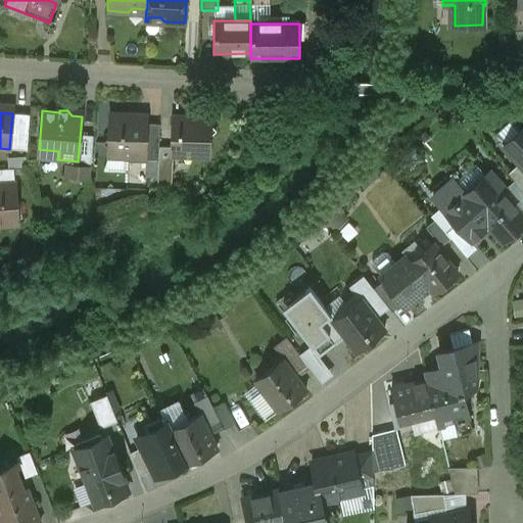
[(184,117),(173,117),(173,147),(172,156),(173,156),(202,157),(202,151),(209,151),(209,138),(217,131),(210,124),(210,117),(194,117),(189,112),(184,117)]
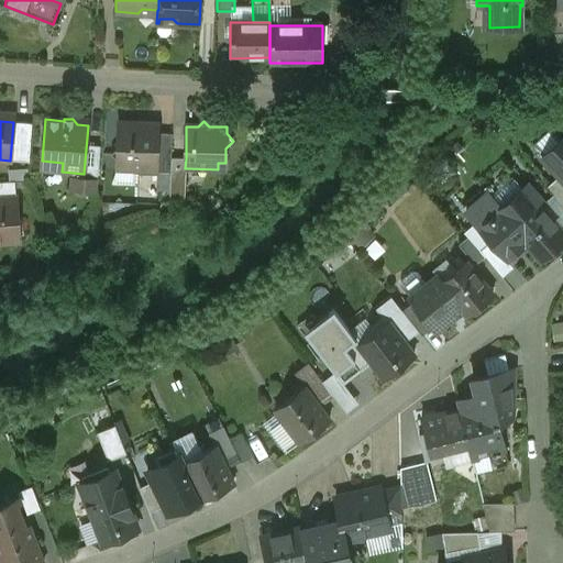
[(32,123),(13,122),(10,161),(29,162),(32,123)]
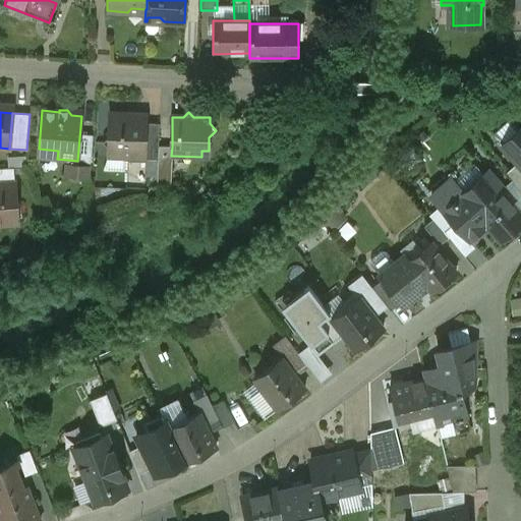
[(130,115),(110,114),(109,137),(103,142),(108,149),(109,157),(143,158),(145,158),(146,123),(146,119),(133,119),(133,118),(130,115)]
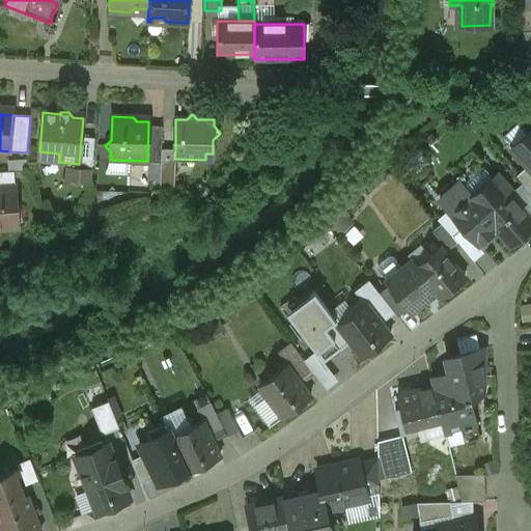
[(162,127),(148,126),(147,161),(146,161),(146,163),(161,163),(162,149),(162,127)]
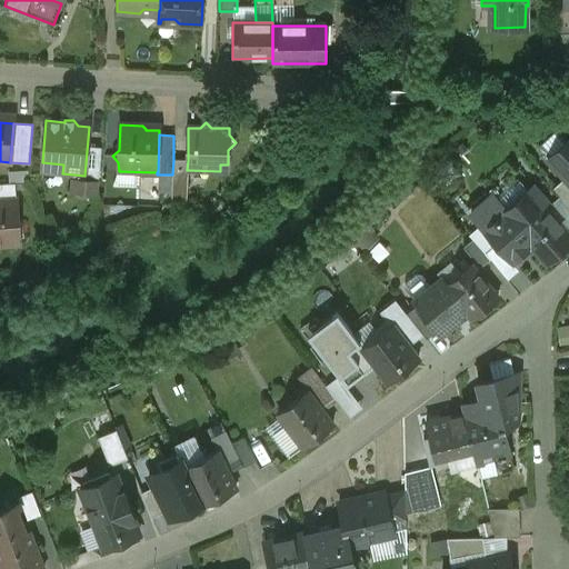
[(568,139),(547,159),(550,162),(550,168),(557,173),(561,175),(565,178),(568,182),(568,139)]
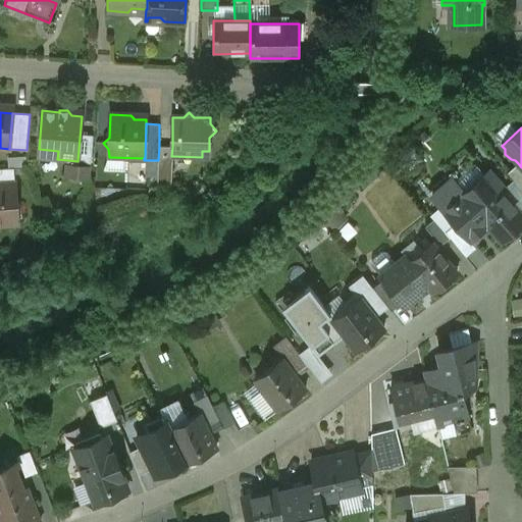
[(172,147),(159,147),(158,160),(157,184),(171,184),(172,156),(171,156),(172,147)]
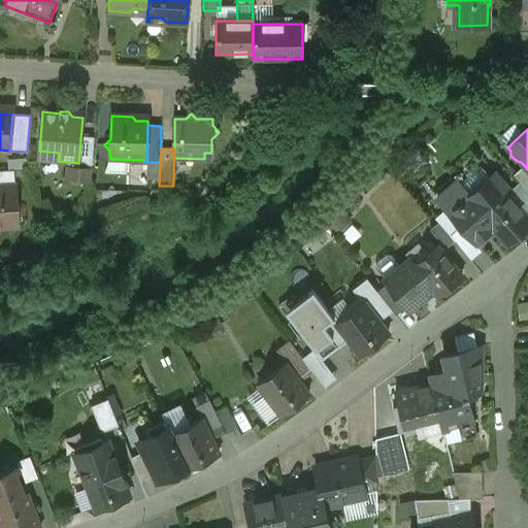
[(94,180),(95,166),(68,165),(68,179),(94,180)]
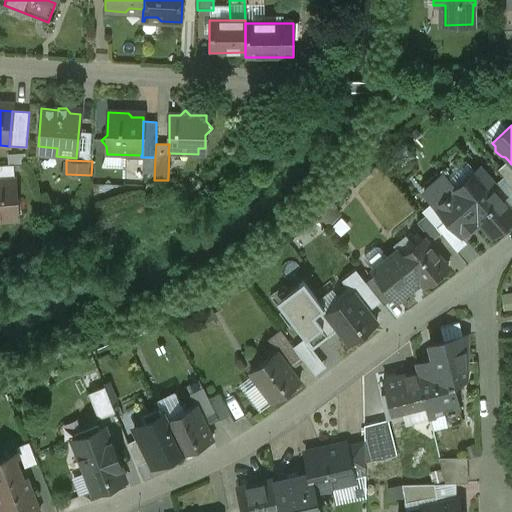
[(511,164),(508,160),(497,169),(511,187),(511,164)]
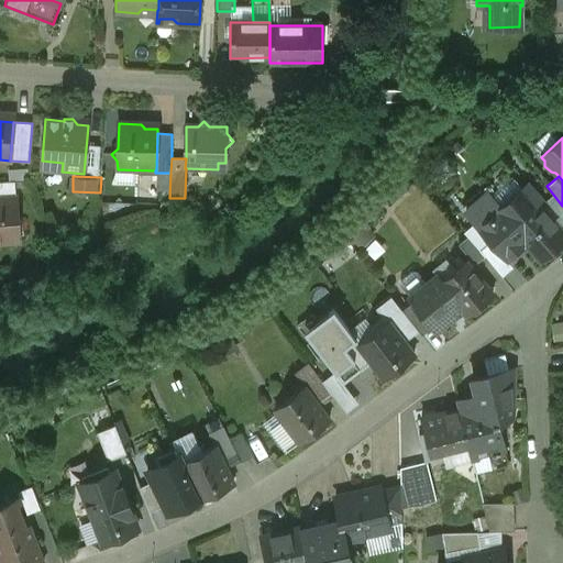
[(14,181),(0,183),(0,199),(15,198),(14,181)]
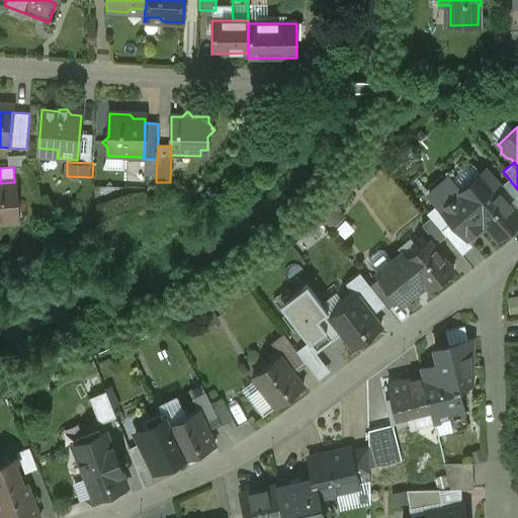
[(429,196),(441,209),(455,226),(465,238),(482,224),(497,240),(517,221),(517,214),(496,190),(500,186),(486,170),(461,191),(449,178),(429,196)]
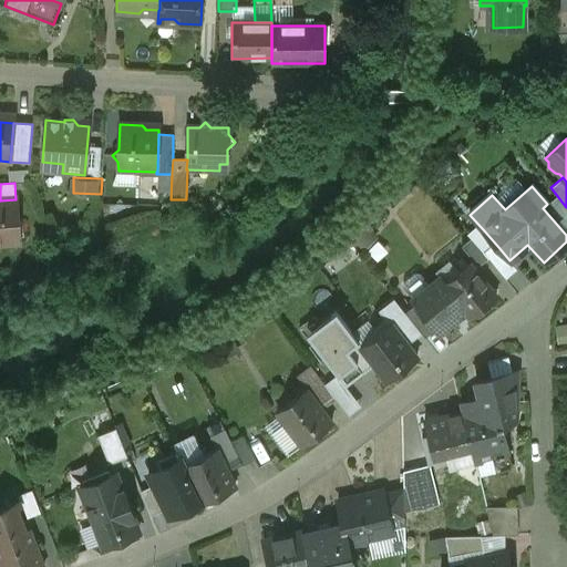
[(0,200),(0,244),(19,244),(19,238),(22,238),(21,222),(18,222),(16,199),(0,200)]
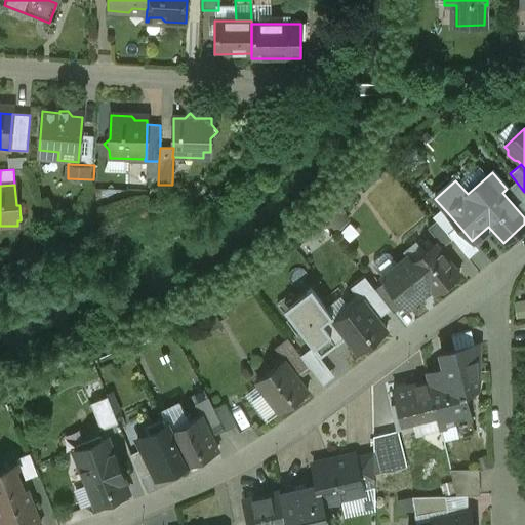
[(442,248),(452,240),(437,221),(427,229),(442,248)]
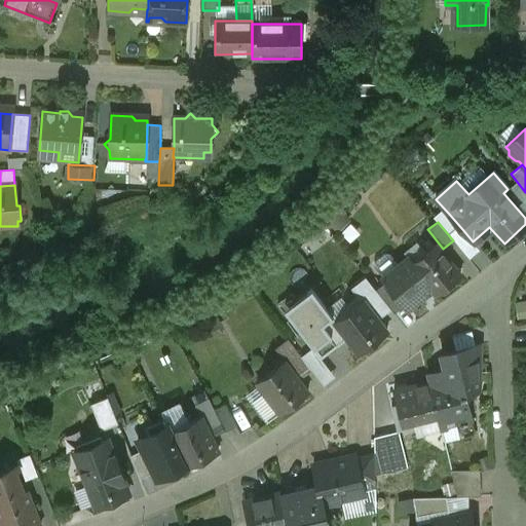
[(460,275),(436,245),(412,264),(411,265),(431,290),(436,296),(460,275)]
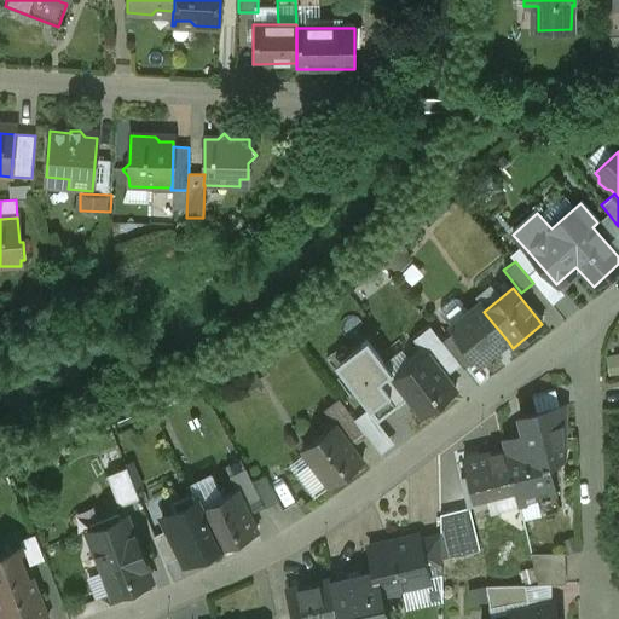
[(453,300),(441,311),(440,316),(450,328),(468,313),(458,301),(453,300)]
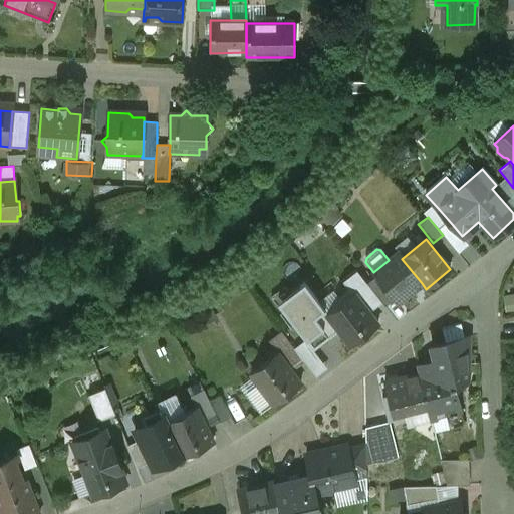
[(373,272),(396,299),(399,302),(422,283),(402,259),(403,258),(399,252),(389,260),(373,272)]
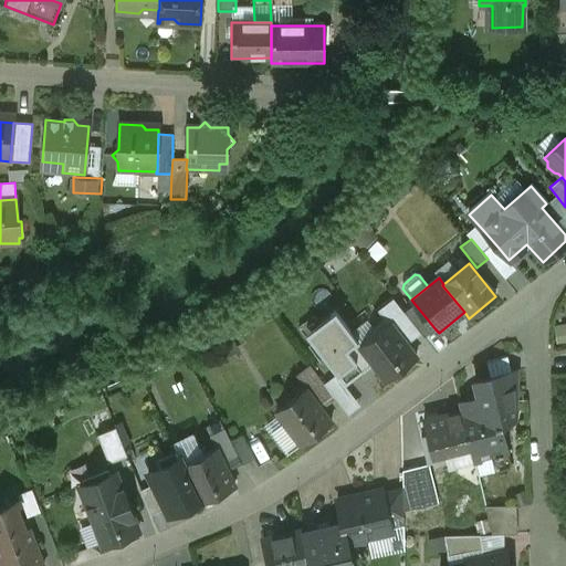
[(436,329),(415,305),(405,313),(420,333),(425,338),(436,329)]
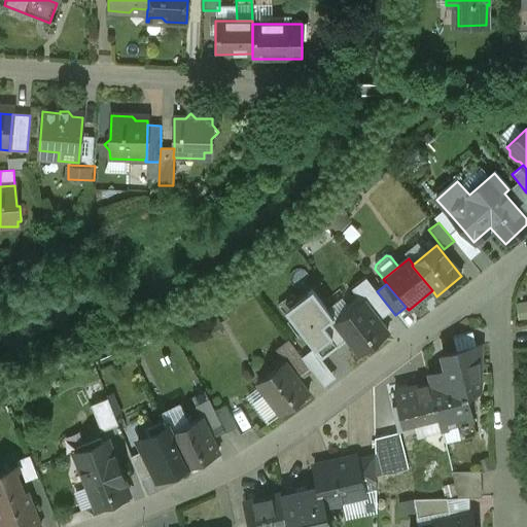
[(391,310),(377,292),(367,301),(381,318),(391,310)]
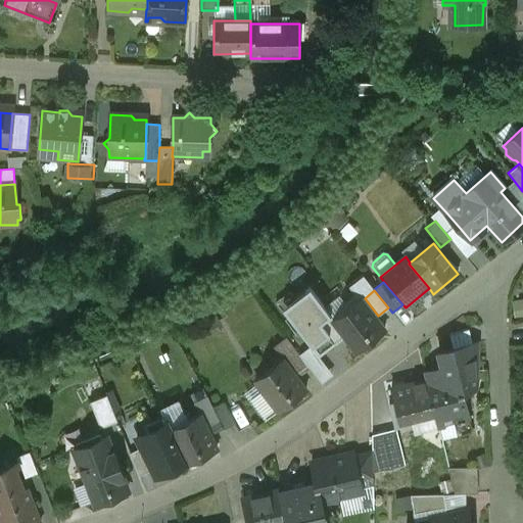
[(312,295),(285,314),(317,355),(333,343),(322,328),(331,321),(312,295)]
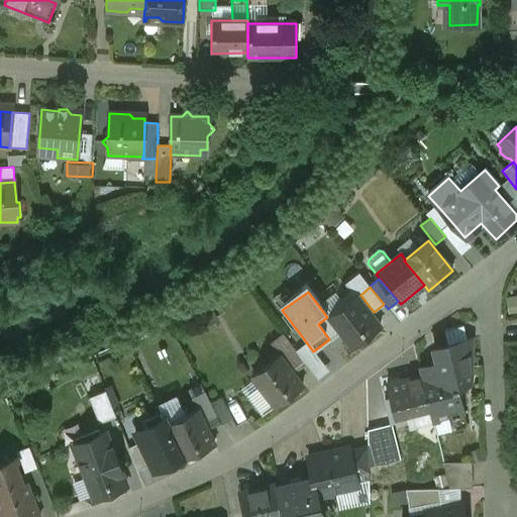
[(356,297),(330,318),(353,348),(381,327),(356,297)]
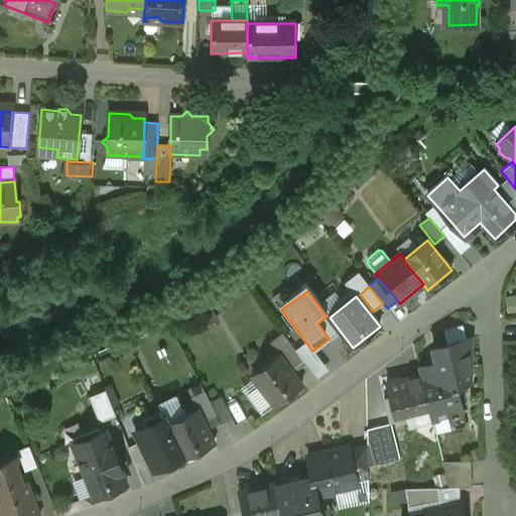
[(467,341),(434,350),(439,371),(452,368),(457,386),(463,385),(458,368),(468,366),(467,341)]
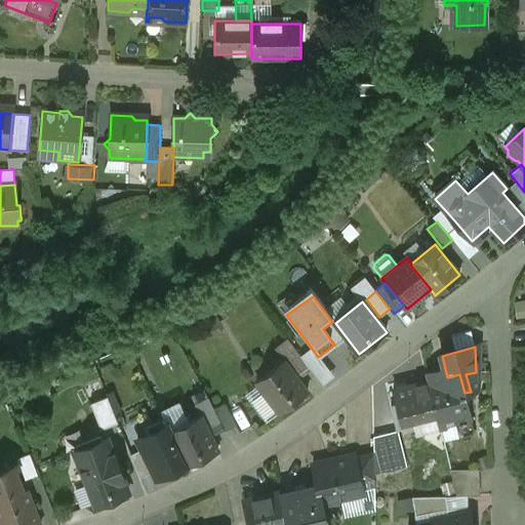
[(310,370),(296,352),(284,362),(297,379),(310,370)]
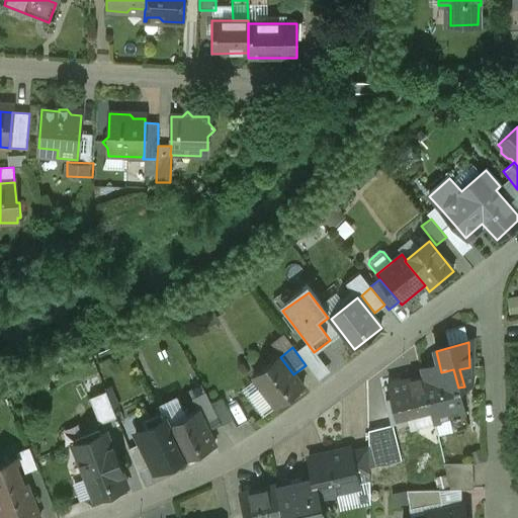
[(280,357),(253,377),(276,409),(304,387),(293,374),(280,357)]
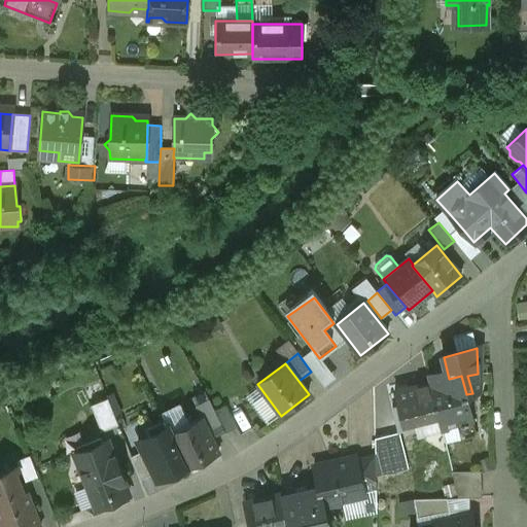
[(449,379),(430,384),(438,418),(437,418),(441,430),(472,422),(466,394),(461,376),(449,379)]
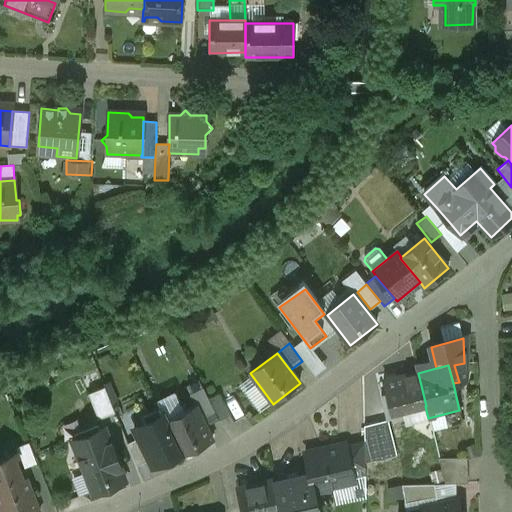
[(418,373),(383,382),(386,396),(381,397),(385,416),(425,406),(426,406),(418,373)]
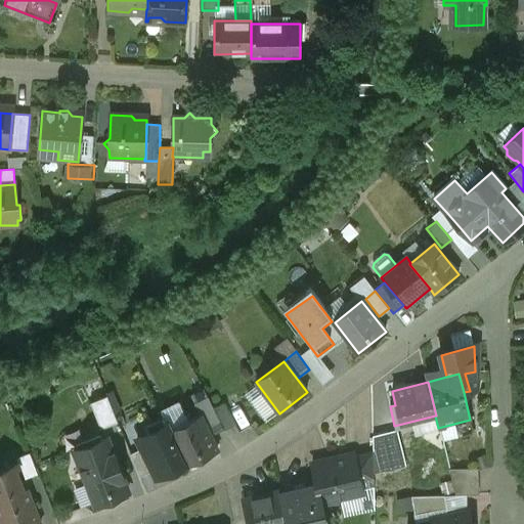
[(106,397),(90,404),(100,431),(118,424),(106,397)]
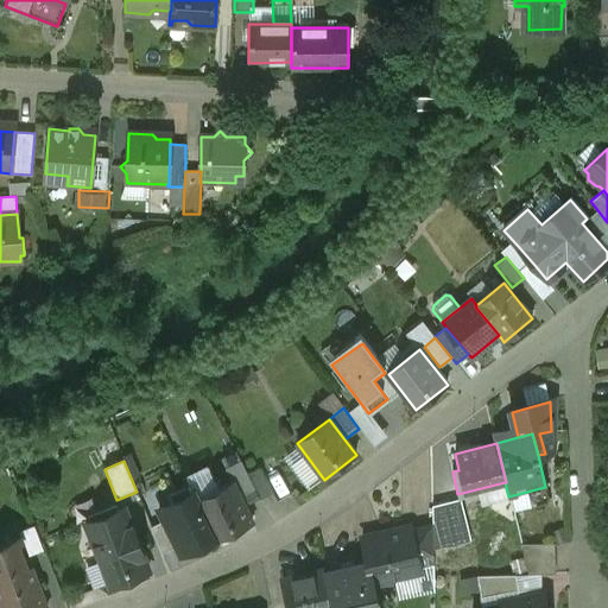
[(260,469),(248,475),(261,500),(273,494),(260,469)]
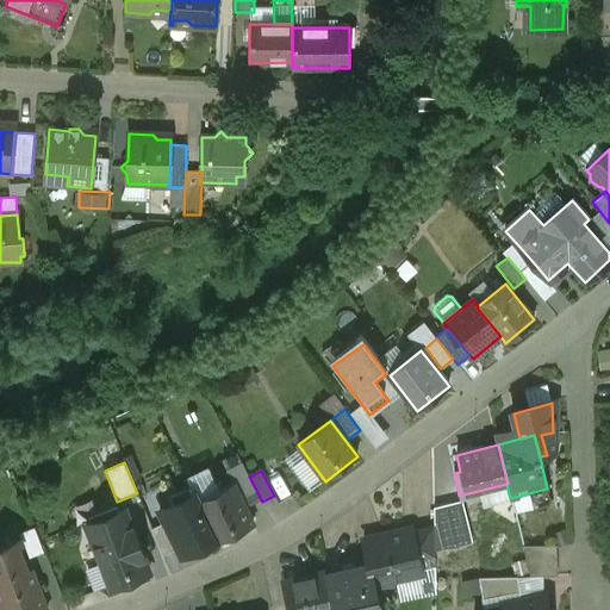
[(198,502),(197,502),(216,541),(217,543),(254,526),(234,484),(198,502)]
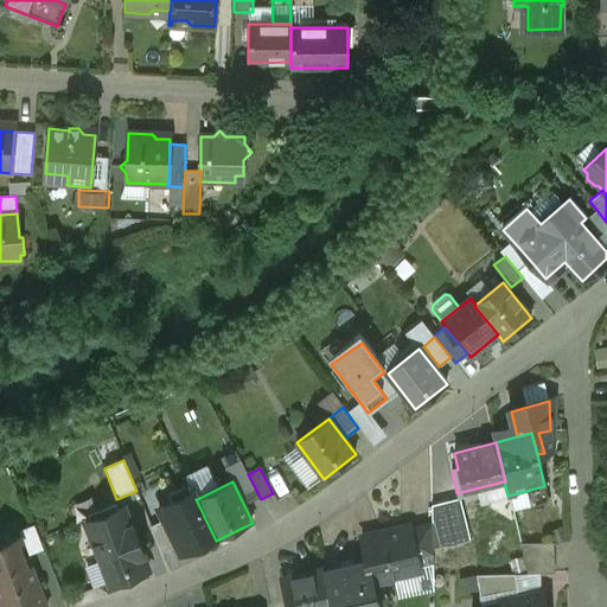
[(197,499),(189,484),(167,494),(171,502),(159,508),(159,509),(181,554),(215,538),(196,499),(197,499)]
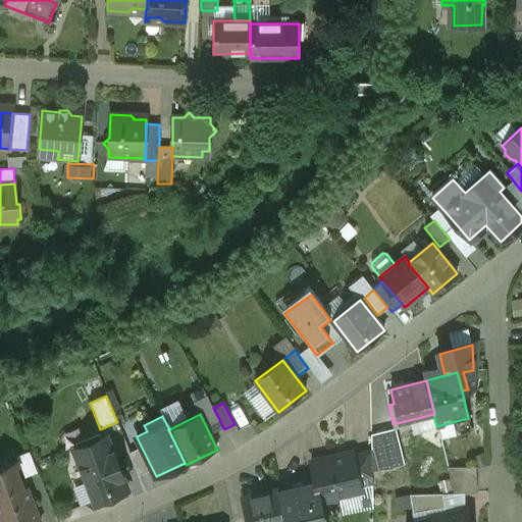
[(396,429),(371,435),(371,450),(372,472),(404,464),(396,429)]
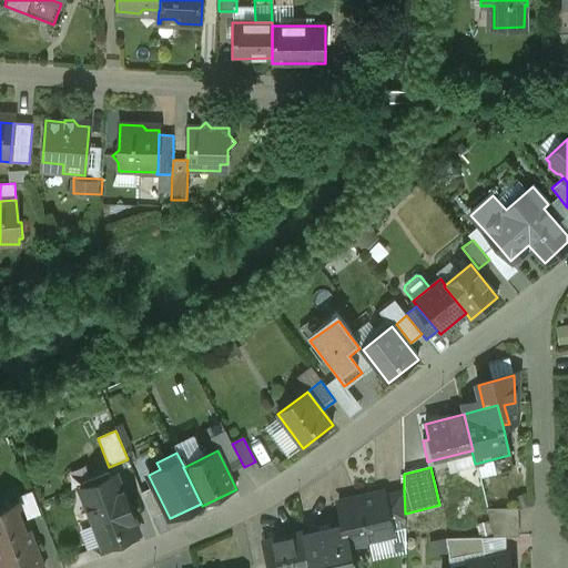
[(115,476),(81,490),(103,548),(139,535),(115,476)]
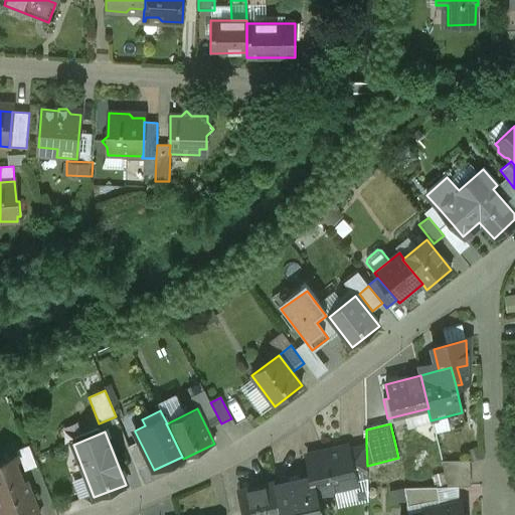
[(366,444),(347,449),(353,474),(367,471),(367,466),(366,444)]
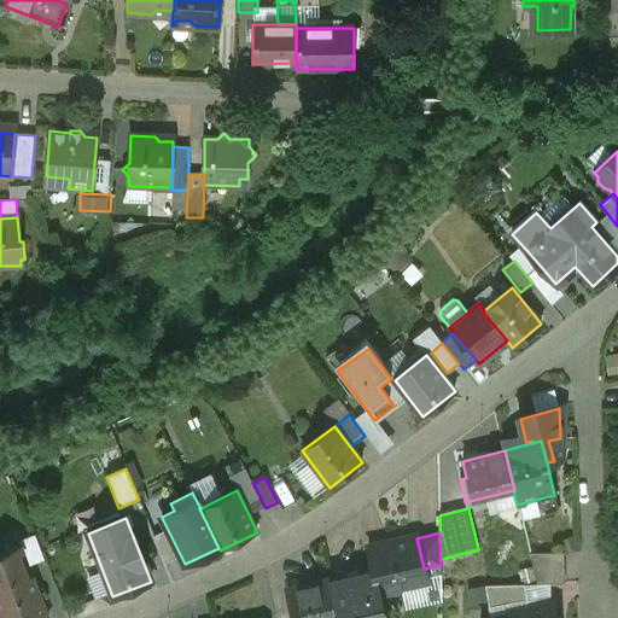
[(35,536),(19,542),(29,566),(45,560),(35,536)]
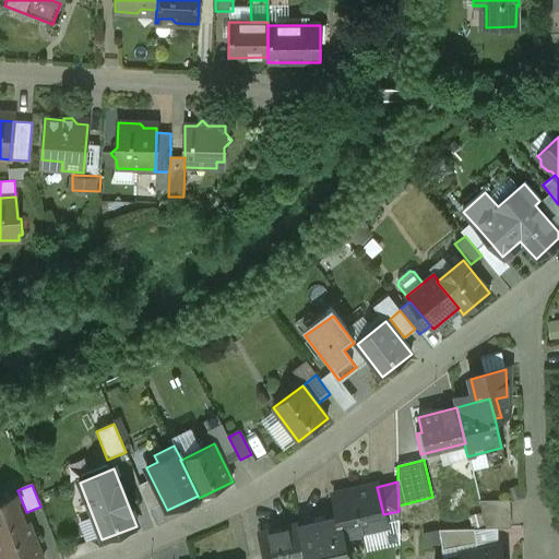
[(377,487),(332,496),(335,513),(341,511),(346,536),(354,535),(357,537),(365,535),(367,532),(387,527),(383,514),(377,487)]
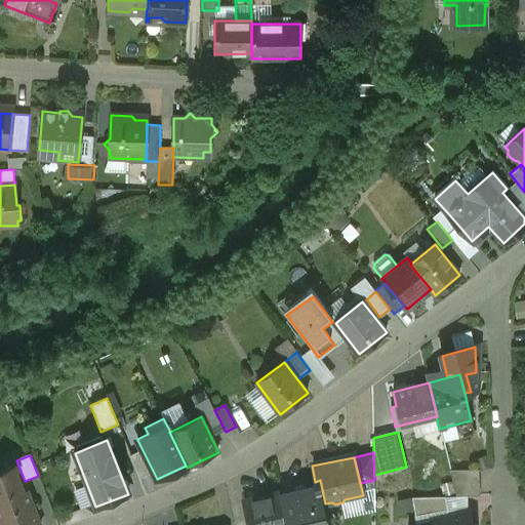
[(0,501),(24,492),(13,468),(0,473),(0,501)]
